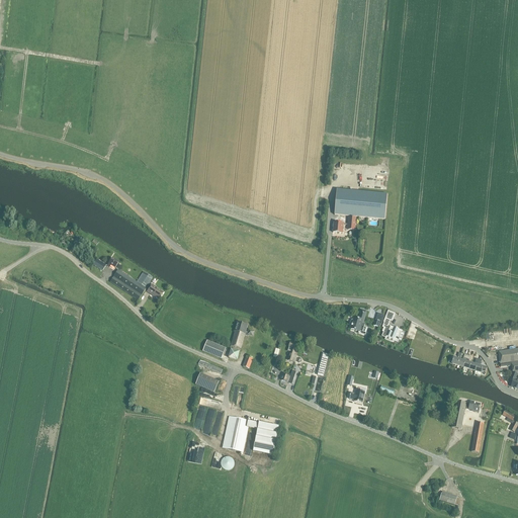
[(335,214),(385,220),(387,194),(337,190),(335,214)]
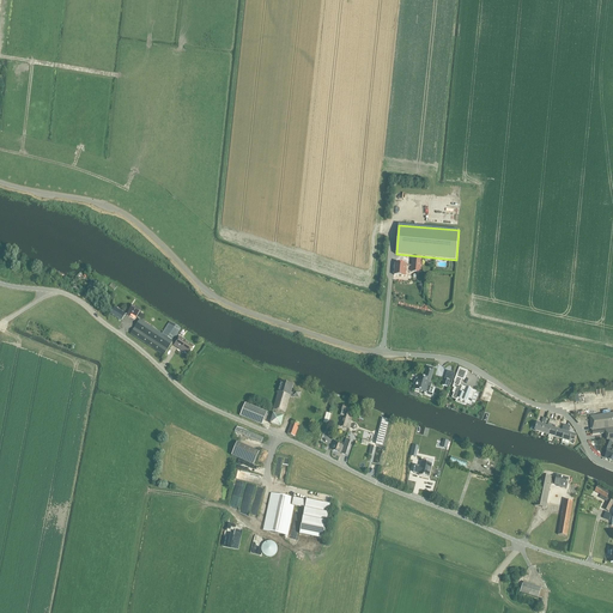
[(22,250),(19,256),(43,267),(46,261),(22,250)]
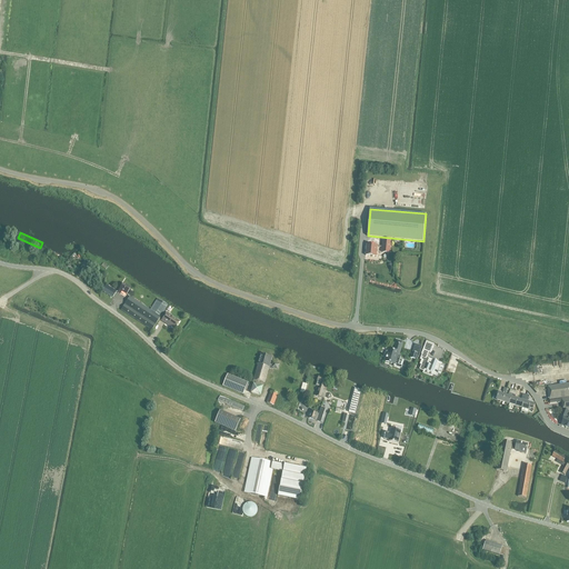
[(383,239),(382,252),(390,253),(391,240),(383,239)]
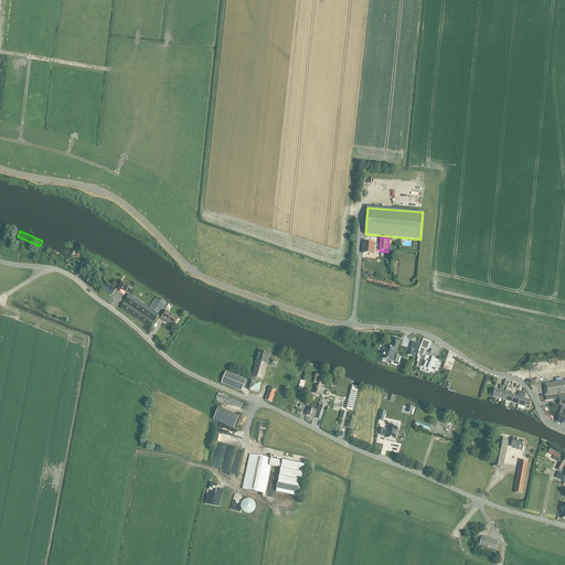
[(363,254),(374,255),(374,244),(364,244),(363,254)]
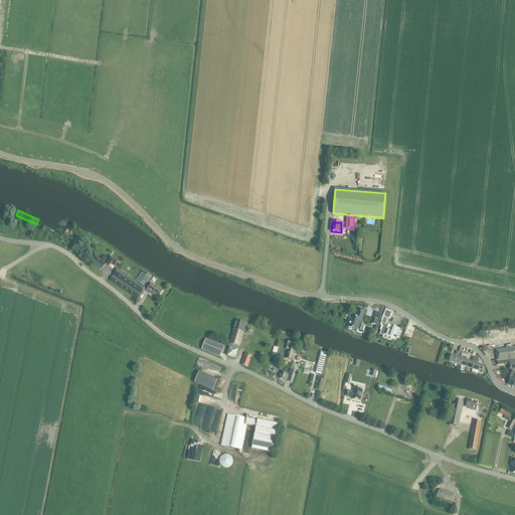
[(118,261),(112,256),(107,265),(109,266),(110,264),(115,266),(118,261)]
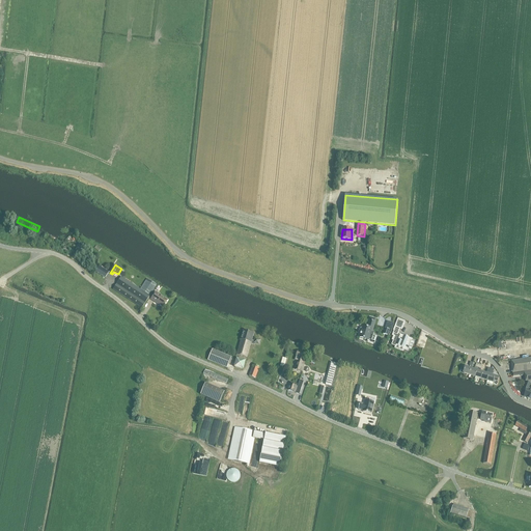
[(95,271),(105,277),(109,272),(99,266),(95,271)]
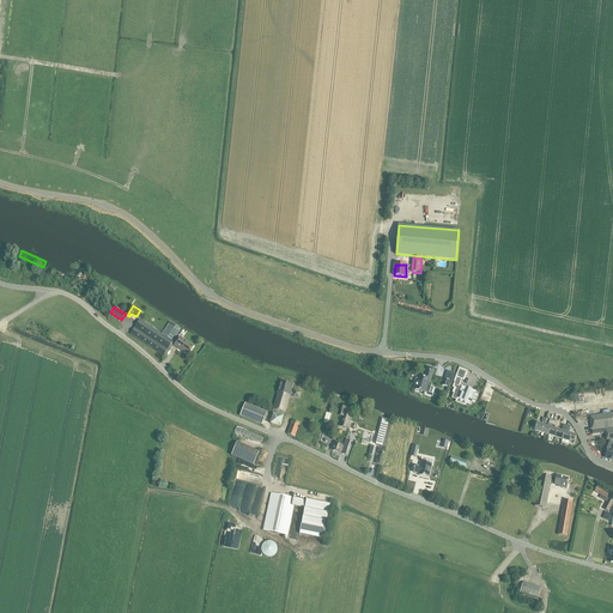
[(131,333),(164,356),(181,329),(169,322),(162,333),(140,319),(131,333)]
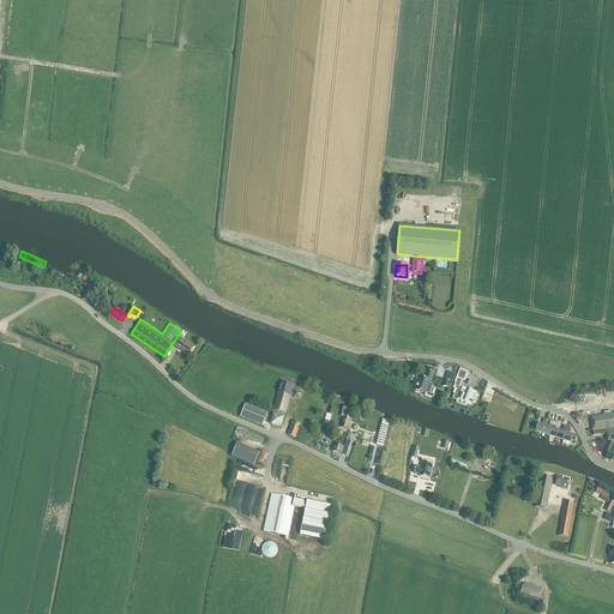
[(174,345),(188,354),(193,345),(180,337),(174,345)]
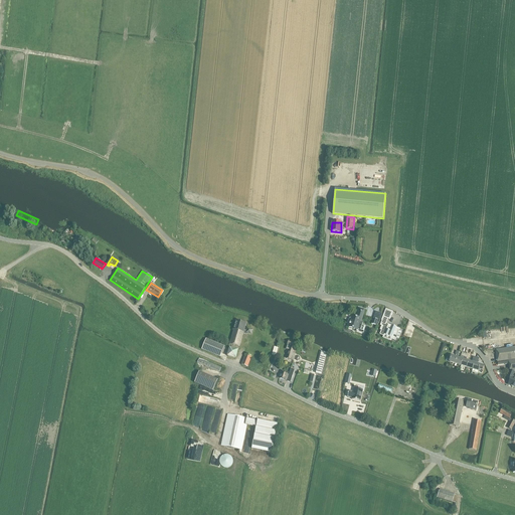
[(350,322),(349,327),(358,330),(358,329),(361,330),(362,325),(360,325),(364,313),(365,310),(359,308),(359,311),(357,318),(352,316),(352,318),(350,318),(349,321),(350,322)]
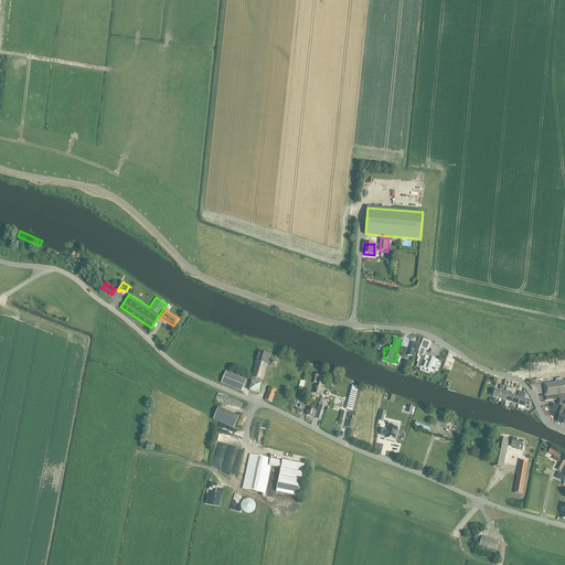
[(424,339),(420,348),(427,351),(432,342),(424,339)]
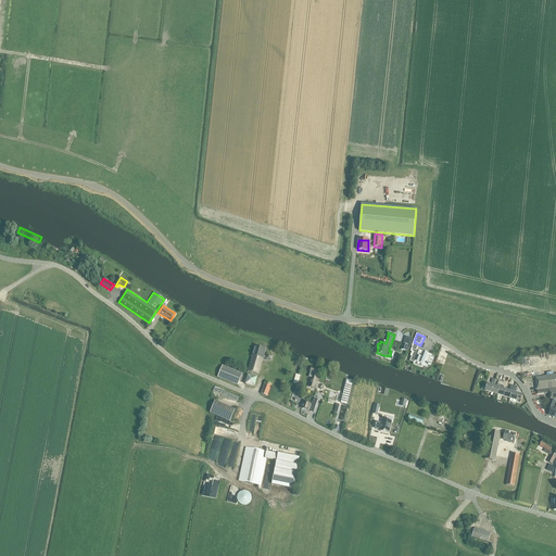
[(249,368),(248,371),(258,375),(263,361),(264,361),(265,358),(272,361),(273,355),(267,354),(266,357),(264,356),(266,349),(255,345),(252,355),(253,355),(249,368)]
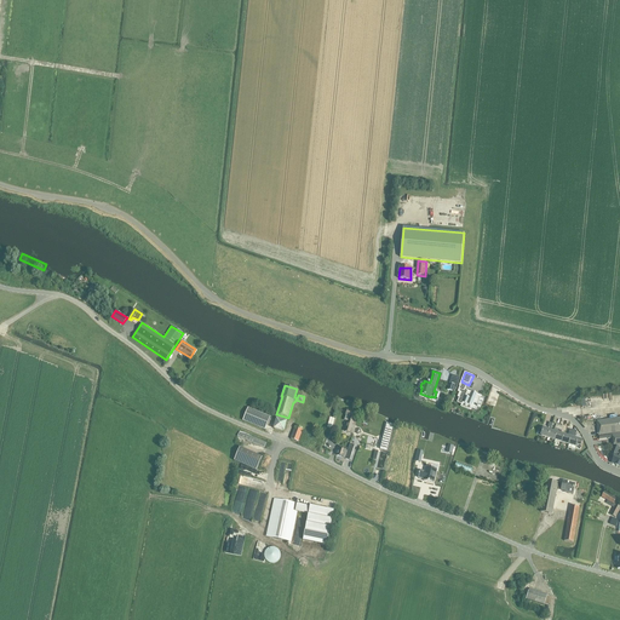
[(459,397),(457,403),(461,405),(463,403),(472,407),(471,408),(476,411),(482,396),(477,395),(477,394),(472,392),(471,395),(466,392),(468,391),(463,389),(464,388),(460,386),(458,392),(459,392),(458,397),(459,397)]
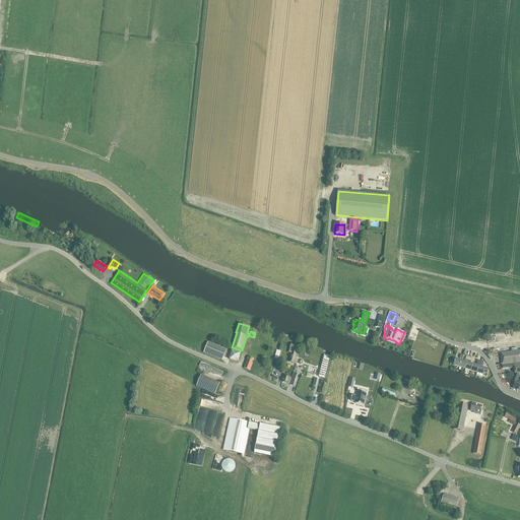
[(226,350),(208,342),(204,352),(222,361),(226,350)]
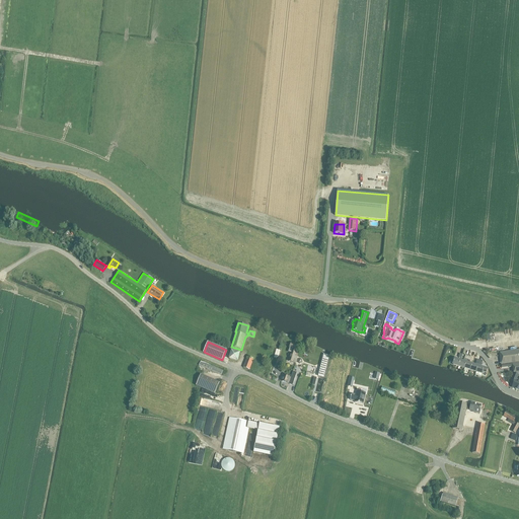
[(297,346),(291,344),(288,352),(291,353),(289,361),(295,363),(297,357),(296,356),(297,353),(294,352),(297,346)]
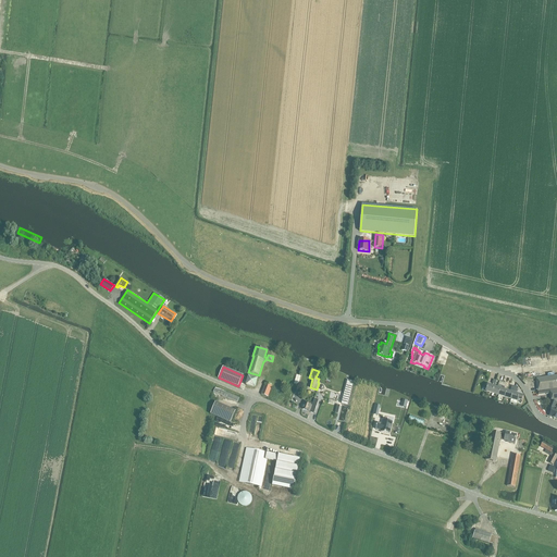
[(245,385),(255,388),(258,379),(248,375),(245,385)]
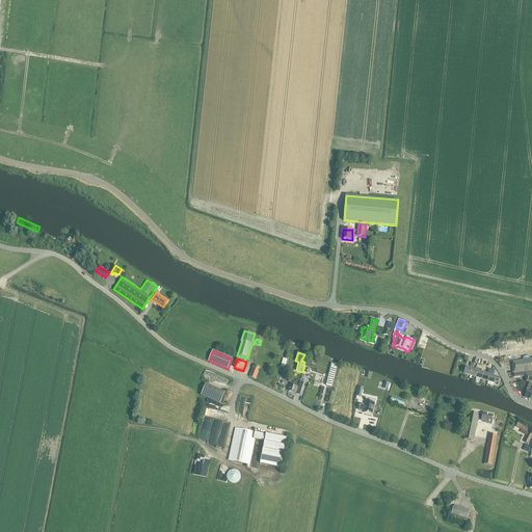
[(531,358),(512,362),(514,374),(522,373),(522,376),(526,376),(527,382),(531,384),(531,383),(531,358)]
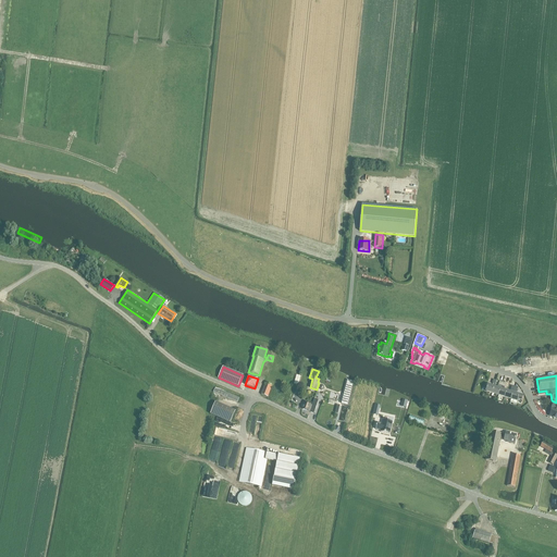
[(348,382),(342,406),(347,407),(354,383),(348,382)]
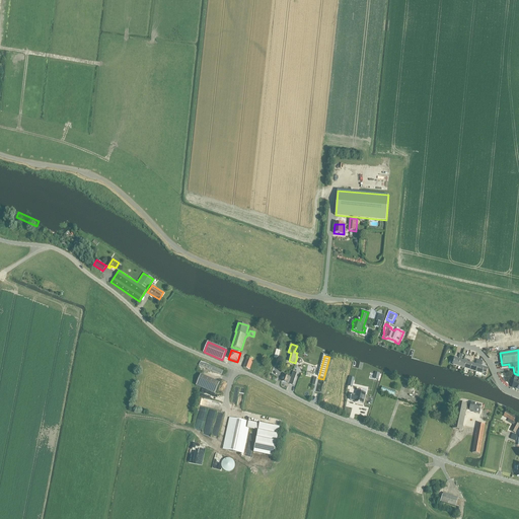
[(464,361),(461,360),(459,367),(464,368),(468,357),(465,356),(464,361)]
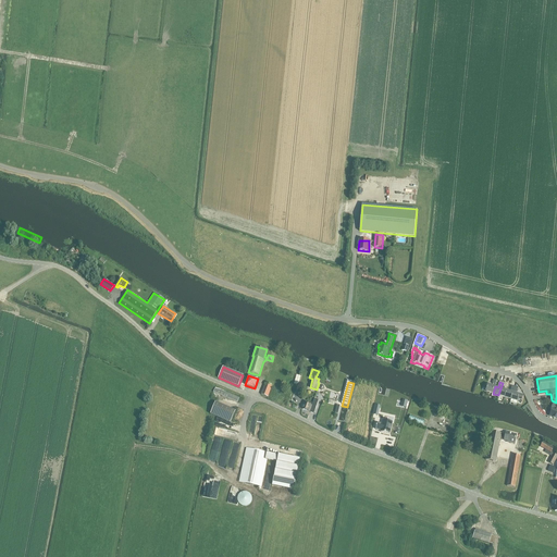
[(261,394),(268,397),(272,385),(265,383),(261,394)]
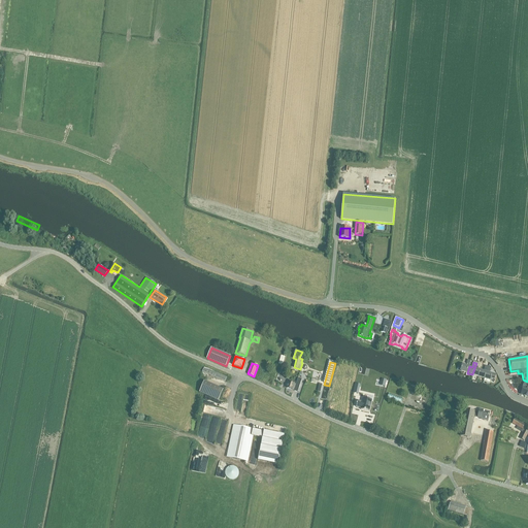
[(469,364),(467,364),(466,365),(459,363),(457,369),(467,373),(469,366),(469,364)]
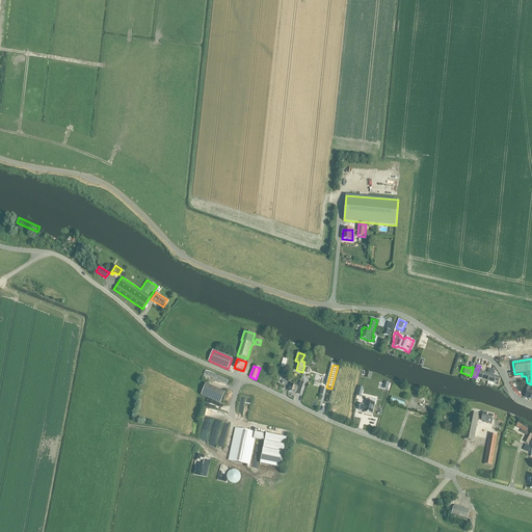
[(487,374),(484,373),(482,379),(487,381),(491,369),(489,369),(487,374)]
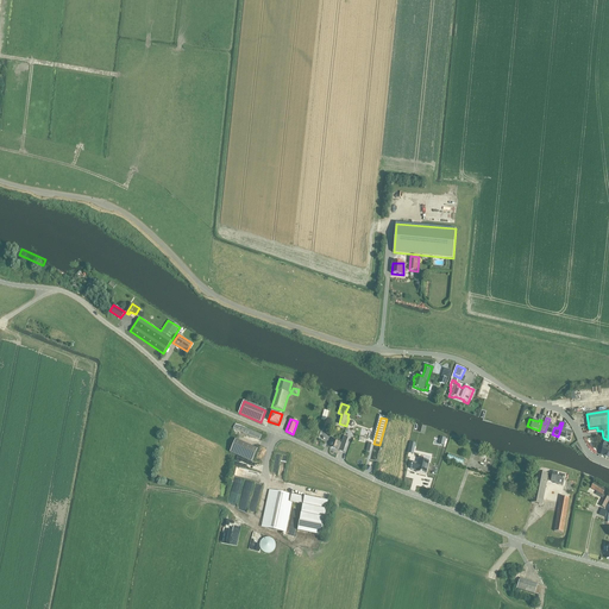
[(564,431),(566,424),(563,422),(558,437),(566,439),(566,438),(571,439),(572,433),(564,431)]
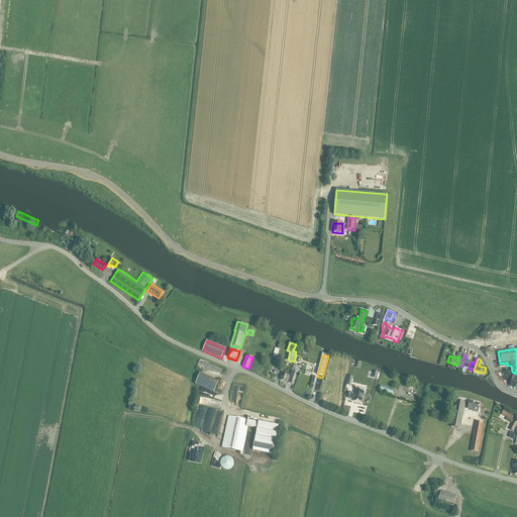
[(200,359),(198,364),(220,373),(222,370),(200,359)]
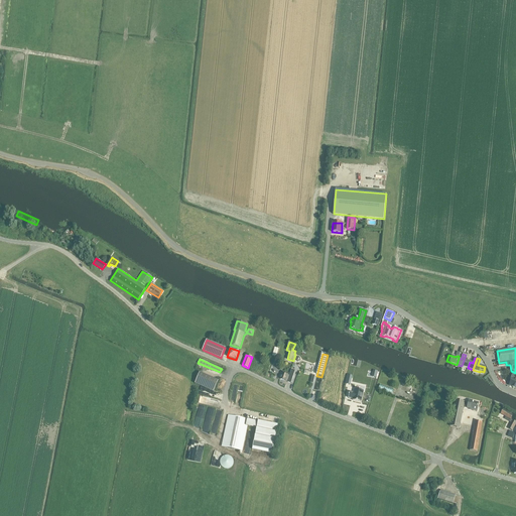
[(195,383),(214,392),(220,378),(201,370),(195,383)]
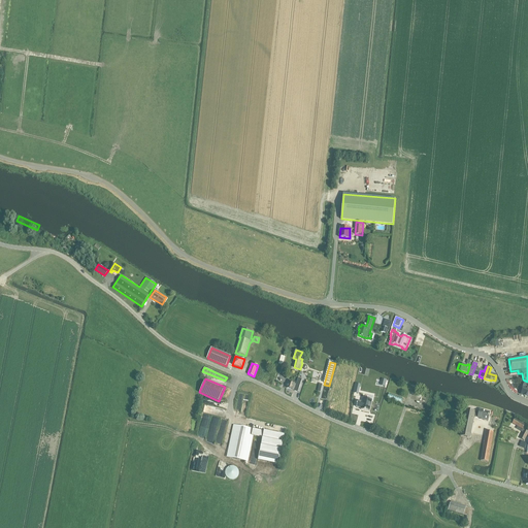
[(388,397),(402,402),(403,398),(390,393),(388,397)]
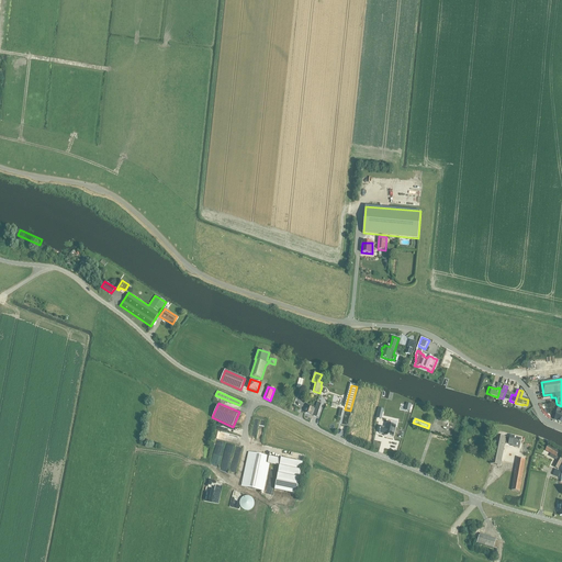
[(381,427),(380,434),(383,435),(383,434),(385,434),(384,436),(393,438),(396,426),(388,424),(386,428),(381,427)]
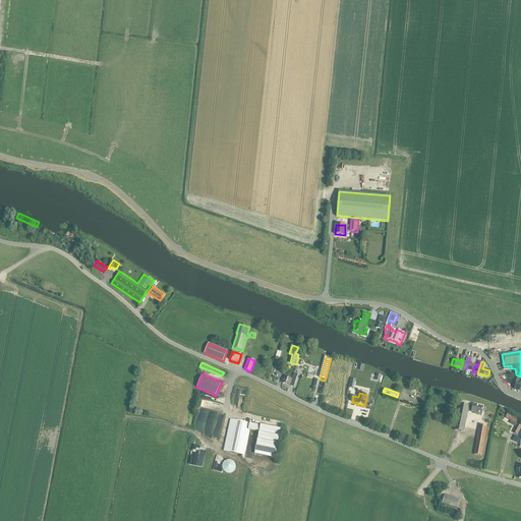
[(477,414),(481,414),(483,406),(476,405),(477,404),(473,403),(473,406),(469,406),(469,405),(459,403),(454,429),(464,431),(468,410),(472,411),(477,412),(477,414)]
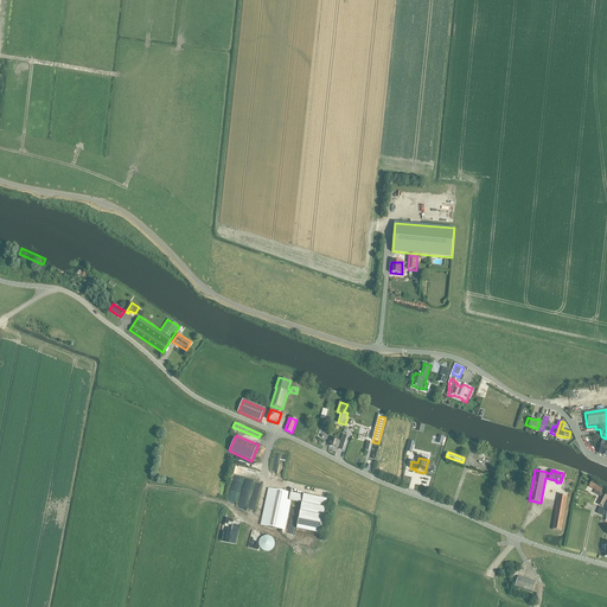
[(598,504),(604,506),(606,498),(606,496),(600,492),(604,487),(592,481),(589,486),(595,490),(594,493),(601,497),(598,504)]
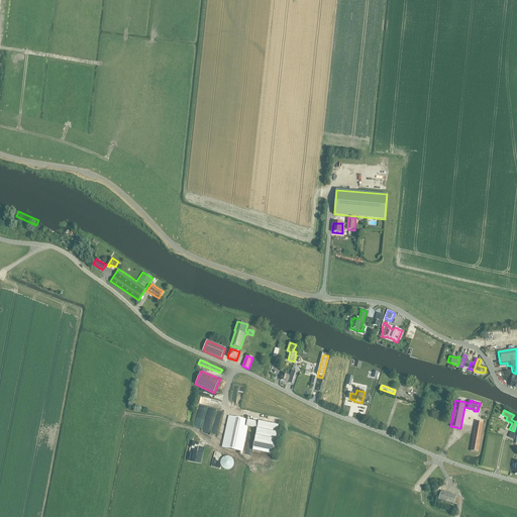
[(222,447),(242,451),(248,426),(257,428),(253,450),(273,454),(279,426),(229,416),(222,447)]
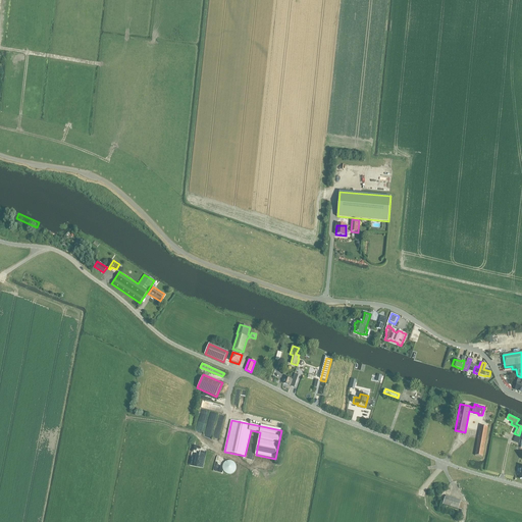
[(475,455),(482,457),(487,427),(480,426),(475,455)]
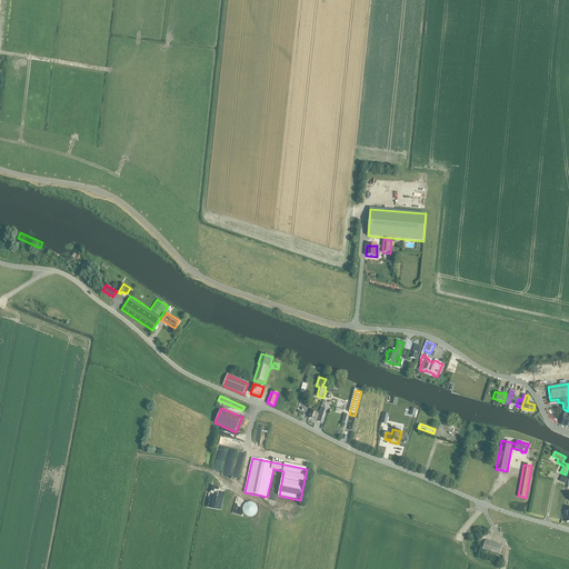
[(257,511),(258,510),(258,508),(257,507),(257,506),(256,505),(255,503),(253,502),(251,502),(250,502),(249,502),(248,502),(246,503),(245,505),(243,506),(243,507),(242,508),(242,509),(242,511),(242,512),(243,513),(245,515),(246,516),(247,517),(248,517),(250,517),(251,517),(252,517),(253,516),(255,515),(256,513),(257,512),(257,511)]
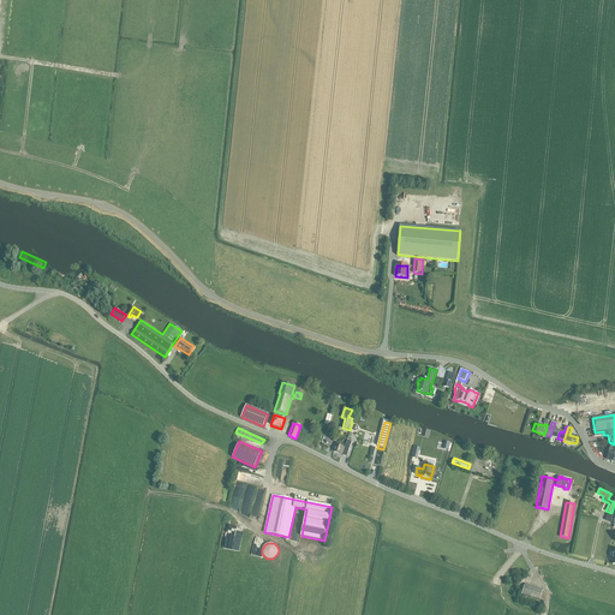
[(525,584),(526,579),(523,578),(519,589),(523,590),(521,595),(526,596),(541,599),(543,590),(525,584)]
